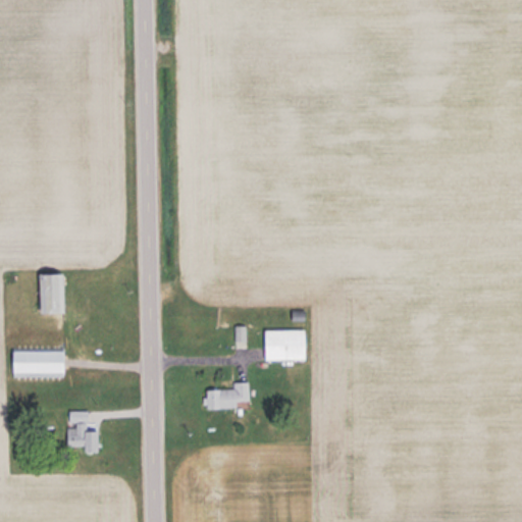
[(65,312),(65,272),(42,272),(42,312),(65,312)]
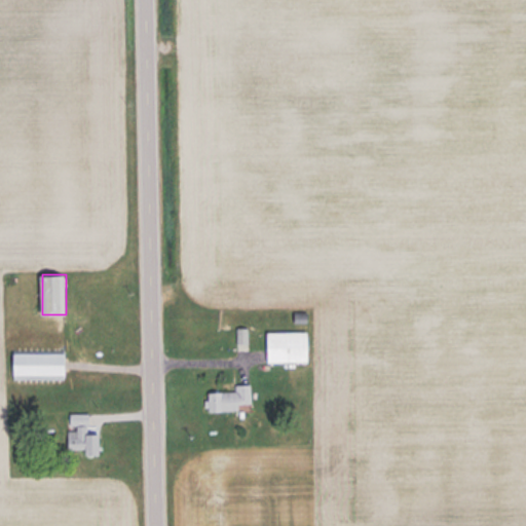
[(309,331),(268,331),(268,363),(309,363),(309,331)]
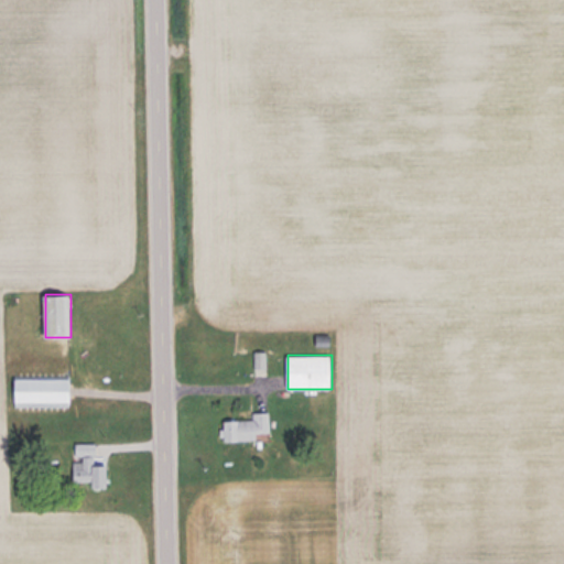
[(69,375),(14,375),(14,405),(69,405),(69,375)]
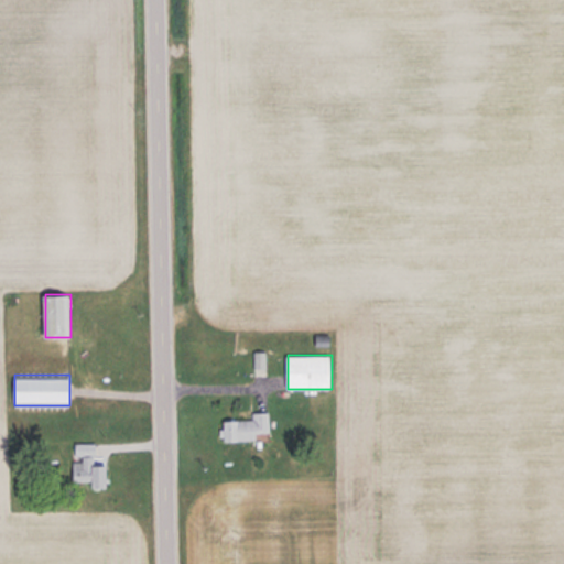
[(225,420),(225,440),(258,440),(257,432),(270,432),(270,411),(252,411),(252,419),(225,420)]
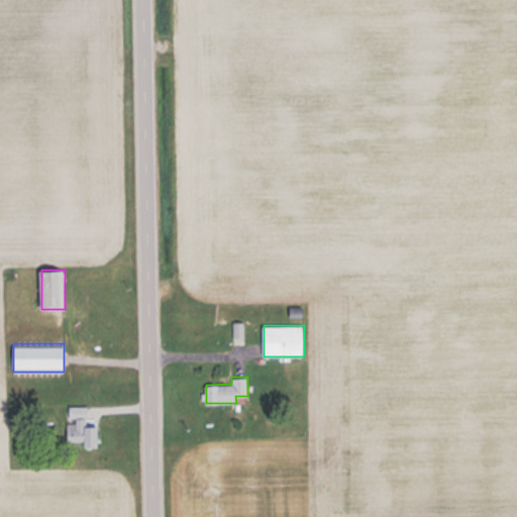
[(88,406),(69,406),(69,442),(84,442),(84,446),(99,446),(99,416),(88,416),(88,406)]
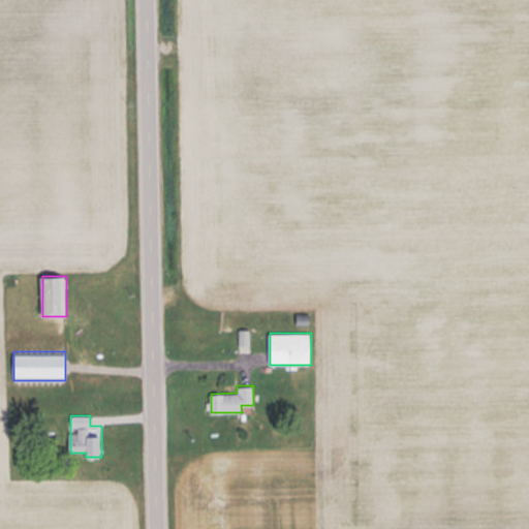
All buildings are outlined.
